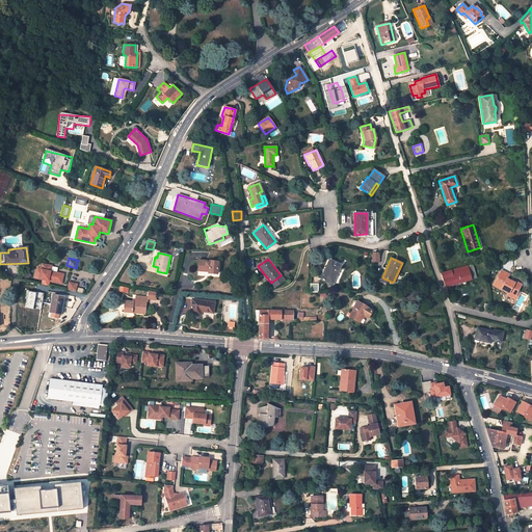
[(197,271),(208,271),(208,273),(217,273),(217,262),(198,260),(197,271)]
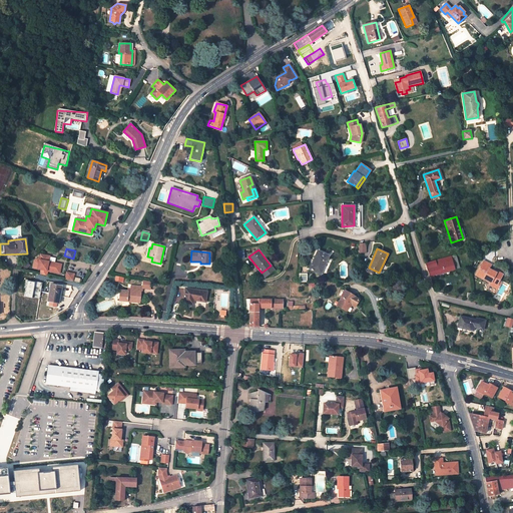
[(321,275),(329,255),(318,250),(309,270),(321,275)]
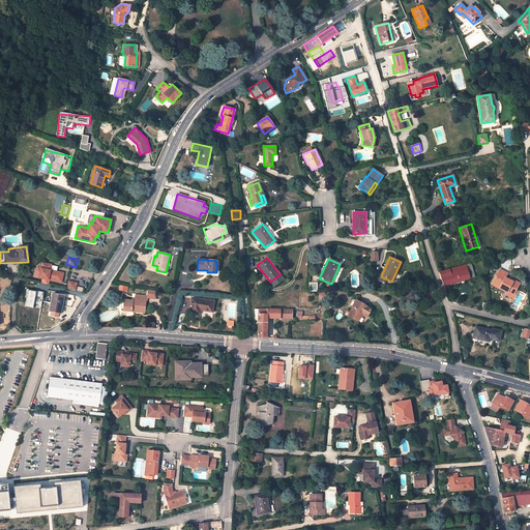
[(34,269),(32,276),(40,278),(39,284),(46,285),(48,280),(60,283),(62,272),(49,270),(50,264),(40,262),(39,266),(37,266),(37,267),(35,267),(34,269)]
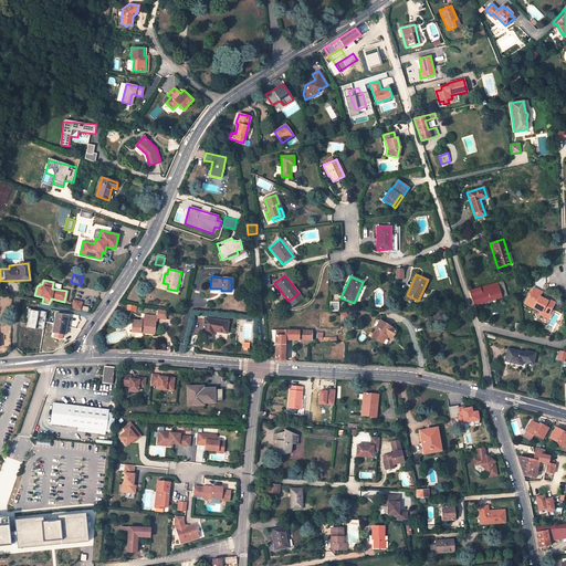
[(496,282),(501,297),(506,296),(503,281),(496,282)]
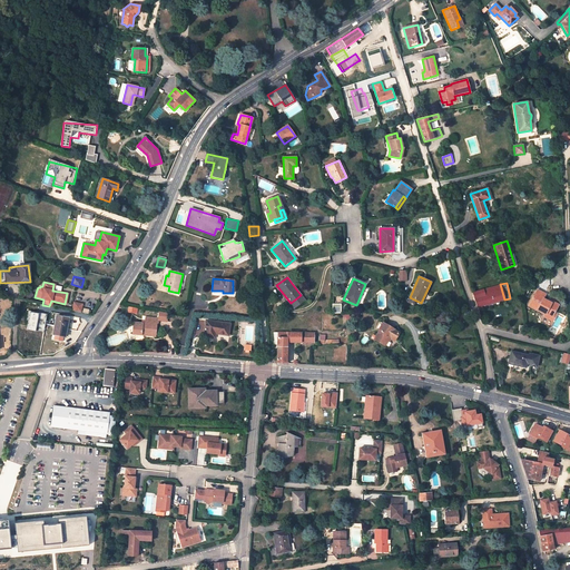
[(477,307),(504,300),(500,284),(472,293),(477,307)]
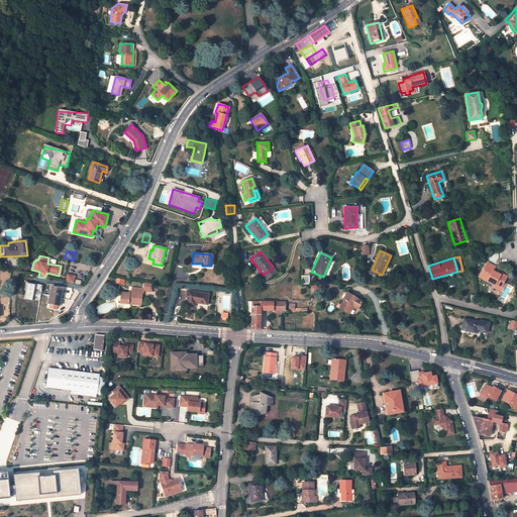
[(480,277),(494,285),(496,282),(501,285),(506,277),(500,273),(500,275),(496,273),(493,271),(495,267),(487,263),(480,277)]
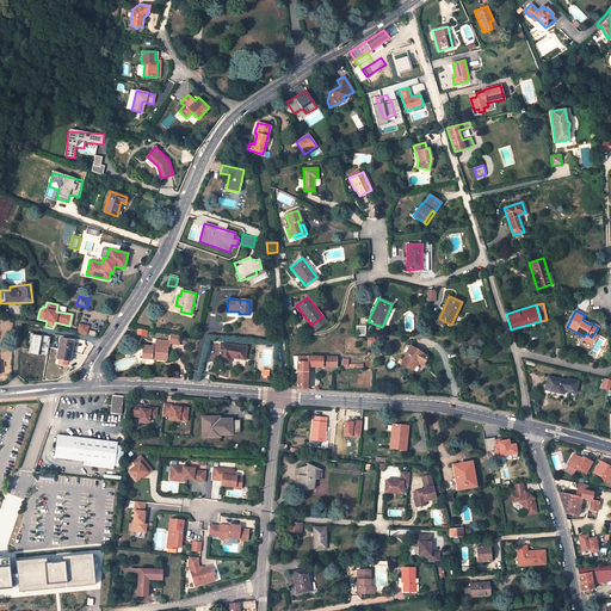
[(322,316),(312,325),(315,329),(326,321),(322,316)]
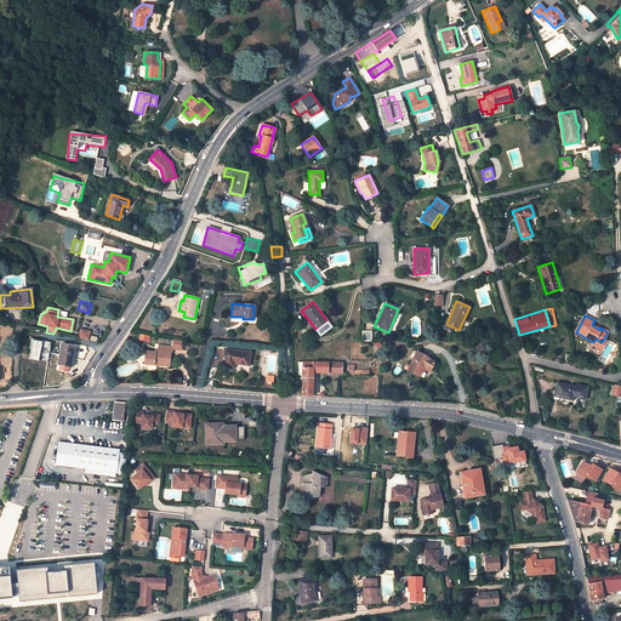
[(89,331),(79,329),(77,339),(87,341),(89,331)]
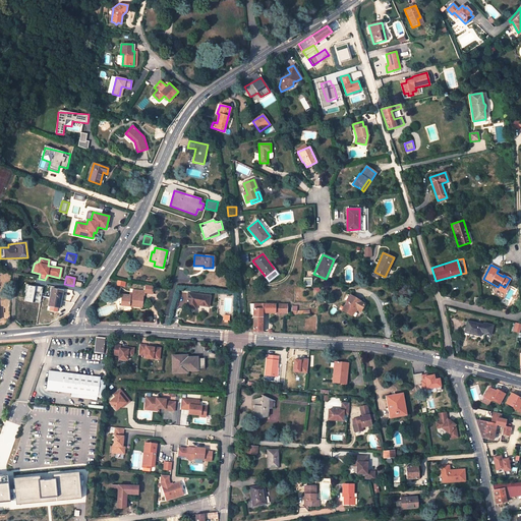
[(130,303),(142,305),(143,296),(141,296),(141,294),(145,294),(145,292),(153,292),(153,286),(145,284),(145,290),(133,289),(132,293),(130,293),(129,295),(121,294),(120,305),(129,306),(130,303)]
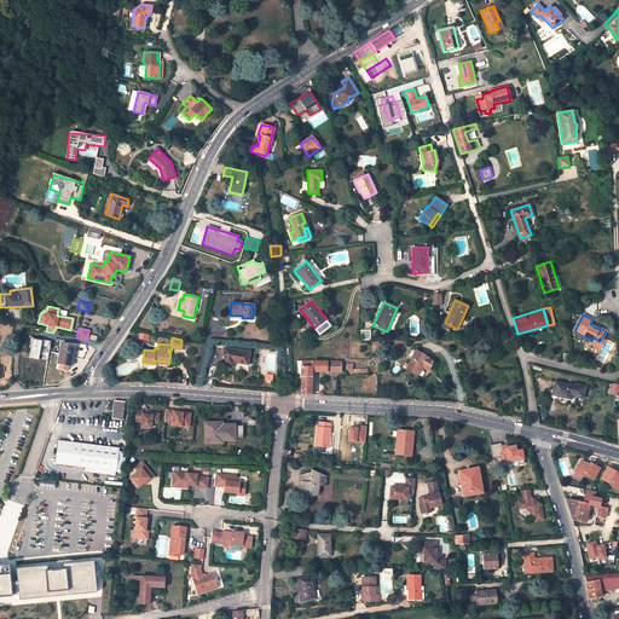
[(57,363),(71,366),(75,346),(61,342),(57,363)]
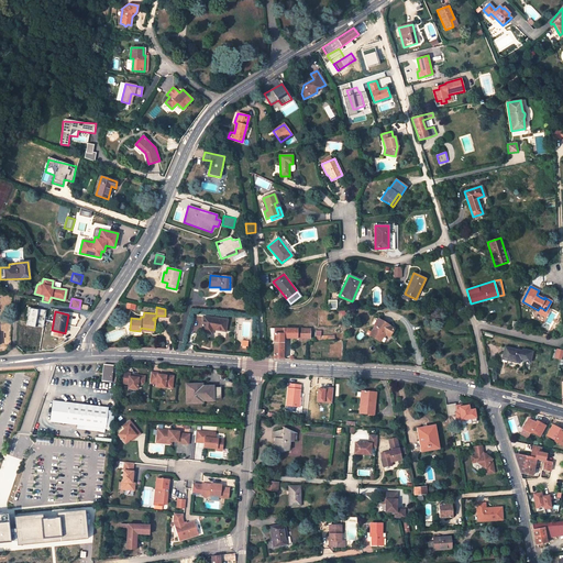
[(227,320),(203,316),(201,332),(211,333),(212,329),(224,331),(227,320)]
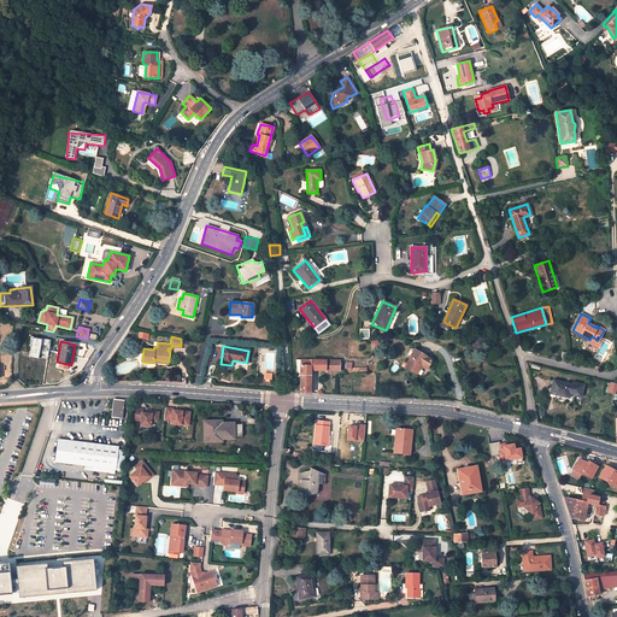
[(428,357),(417,351),(415,354),(412,353),(405,368),(416,374),(419,369),(422,365),(427,369),(432,360),(427,358),(428,357)]
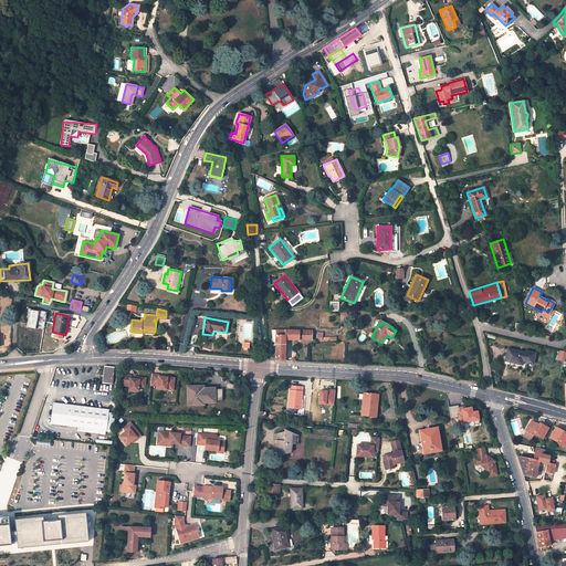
[(275,338),(274,360),(284,360),(285,341),(311,341),(312,329),(271,329),(272,338),(275,338)]
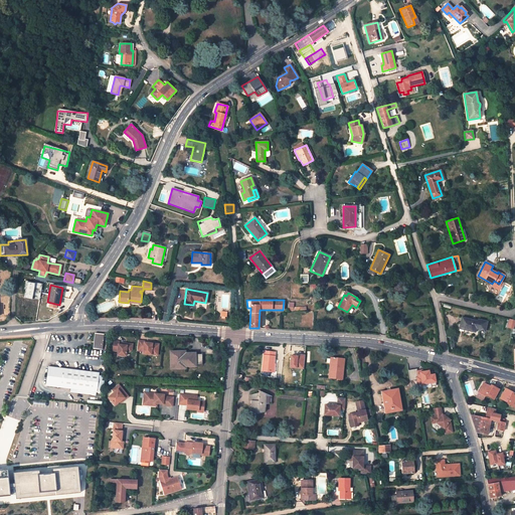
[(478,321),(462,318),(459,328),(475,332),(476,328),(479,329),(479,330),(485,332),(487,322),(478,320),(478,321)]
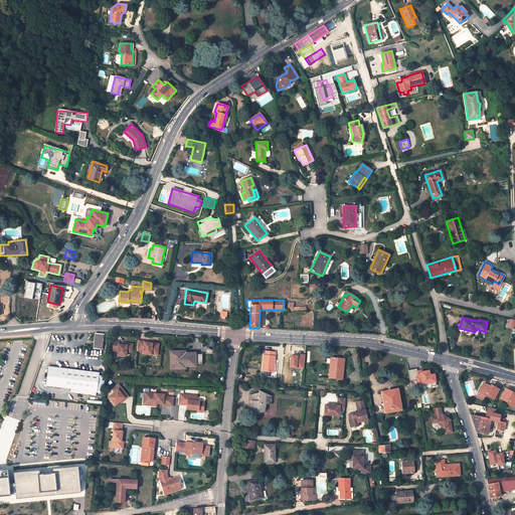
[(104,334),(95,333),(94,348),(102,349),(104,334)]
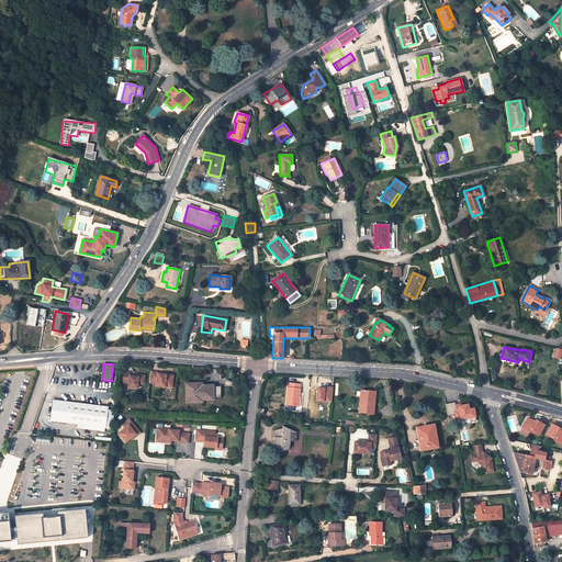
[(130,372),(124,372),(123,383),(128,383),(128,388),(133,389),(133,386),(137,386),(137,384),(142,384),(144,382),(145,375),(138,375),(138,377),(134,377),(130,377),(130,372)]
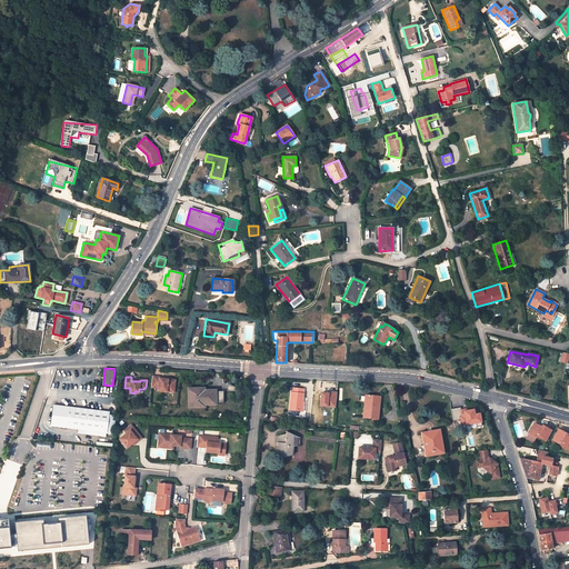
[(152,377),(151,388),(158,388),(158,391),(167,392),(167,389),(175,390),(176,380),(163,379),(163,380),(160,380),(160,377),(152,377)]
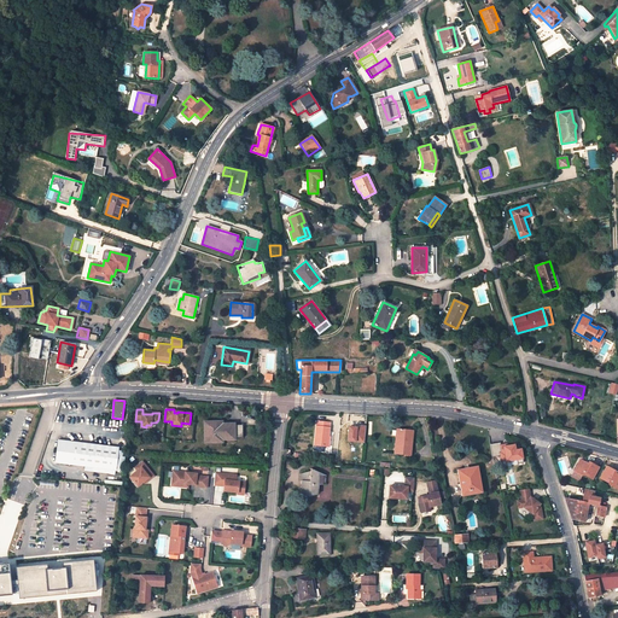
[(316,420),(314,445),(328,447),(331,423),(316,420)]
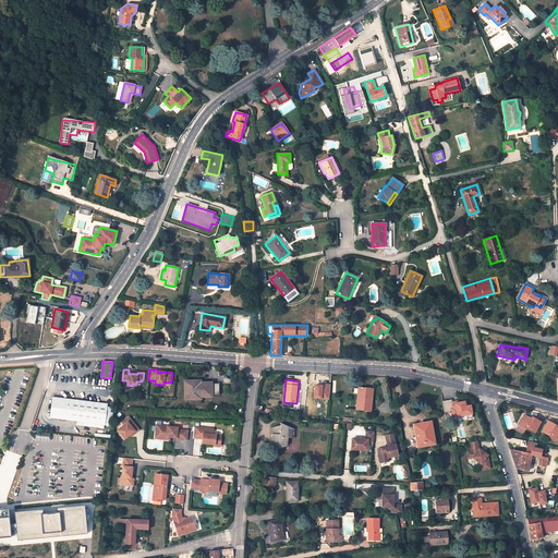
[(219,396),(219,384),(211,384),(211,383),(201,383),(201,384),(186,384),(186,397),(201,396),(201,397),(213,397),(213,396),(219,396)]
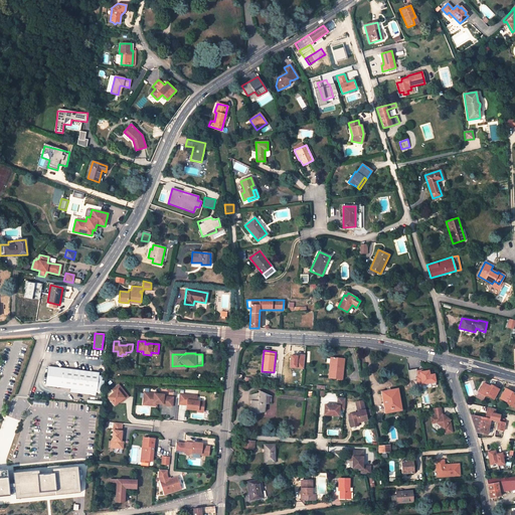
[(341,358),(331,357),(329,377),(342,379),(343,370),(340,370),(341,358)]
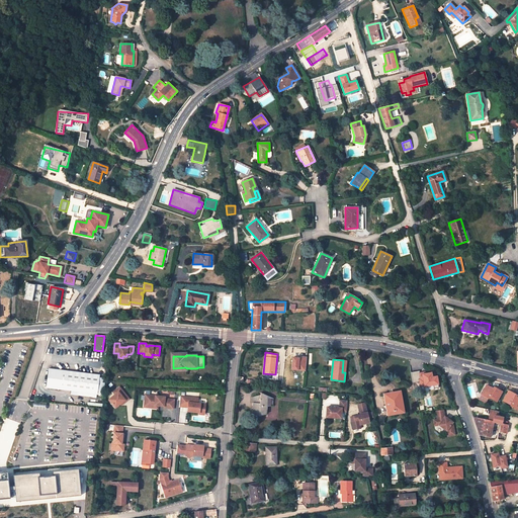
[(99,374),(49,368),(47,387),(78,392),(97,395),(97,391),(99,377),(99,374)]
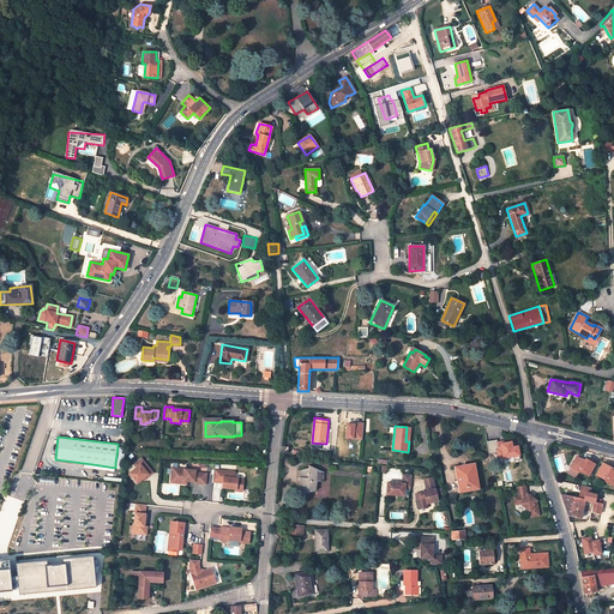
[(521,457),(519,444),(513,445),(512,440),(497,441),(498,458),(521,457)]
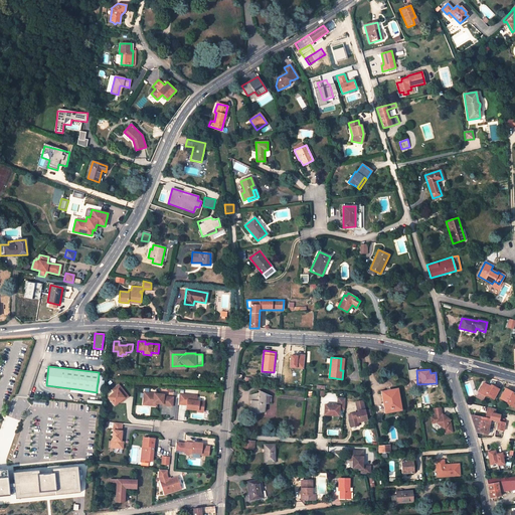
[(105,376),(99,375),(97,388),(104,389),(105,376)]
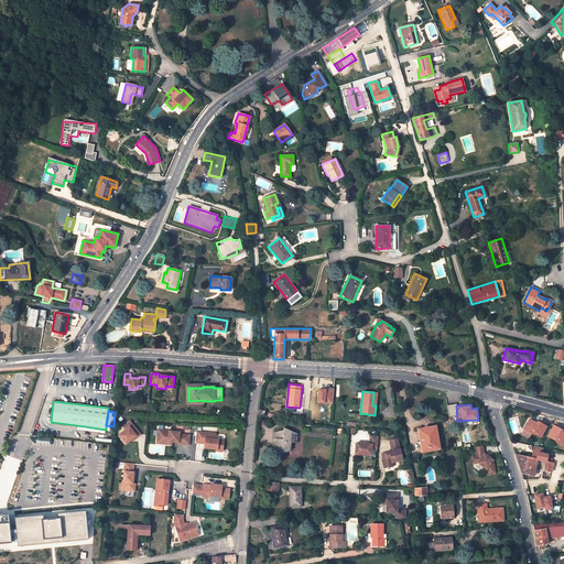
[(538,423),(530,419),(524,429),(532,434),(532,433),(541,436),(546,426),(538,421),(538,423)]
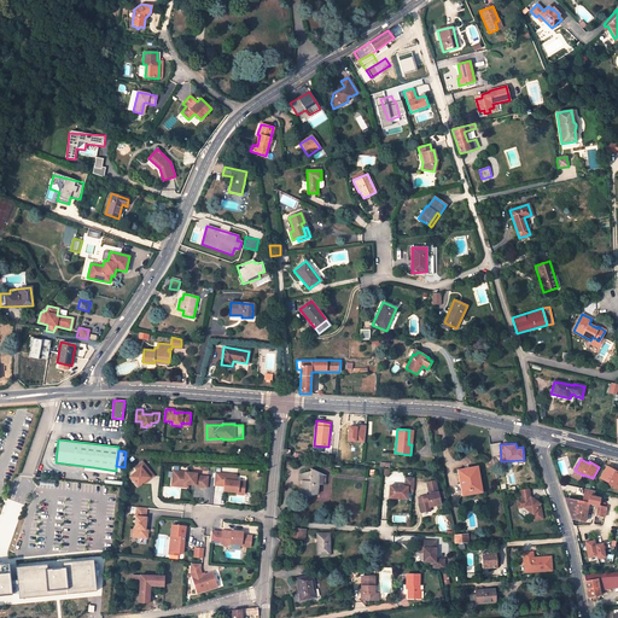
[(129,477),(136,487),(144,481),(146,479),(147,481),(153,476),(143,462),(138,466),(140,468),(136,471),(129,477)]
